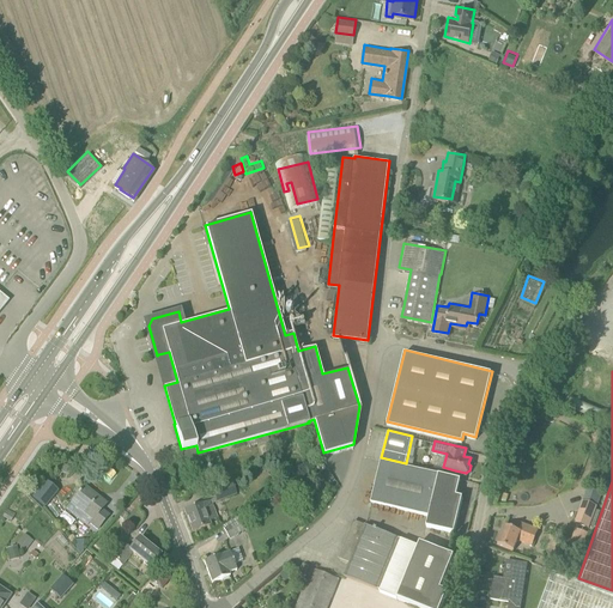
[(439,472),(406,463),(381,457),(371,499),(429,514),(426,524),(454,532),(462,497),(457,494),(461,478),(439,473),(439,472)]
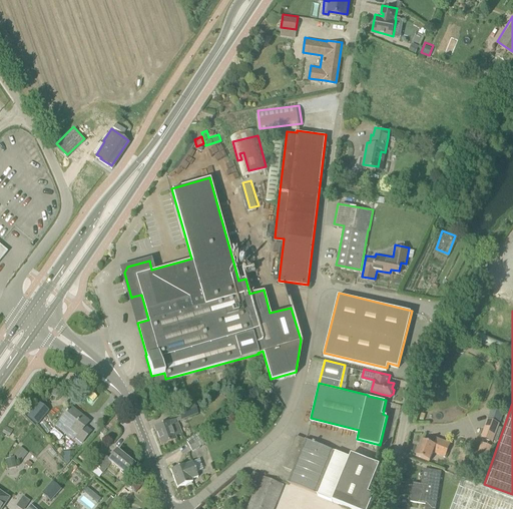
[(38,400),(28,413),(38,420),(47,408),(38,400)]
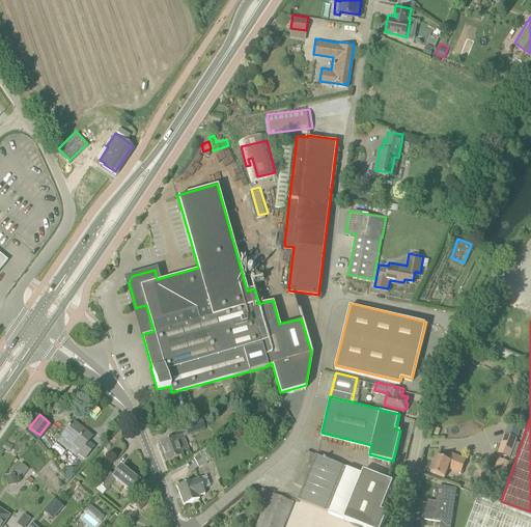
[(184,421),(188,433),(204,425),(200,415),(184,421)]
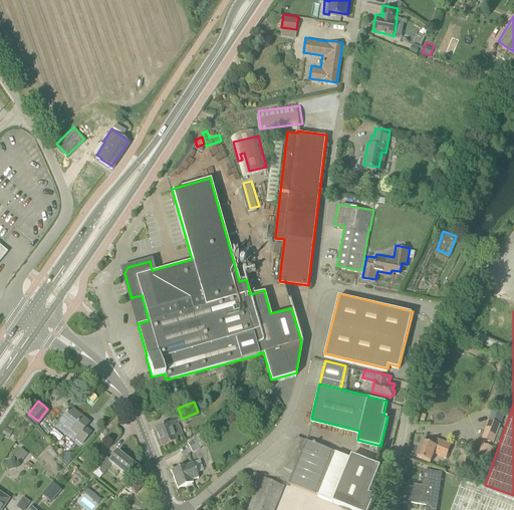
[(78,434),(76,437),(82,442),(91,430),(85,425),(89,420),(70,405),(59,420),(78,434)]
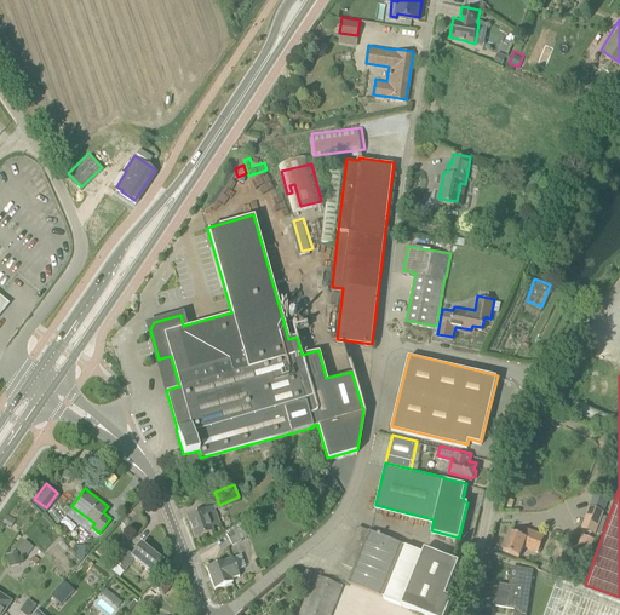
[(604,506),(608,494),(595,489),(591,501),(604,506)]
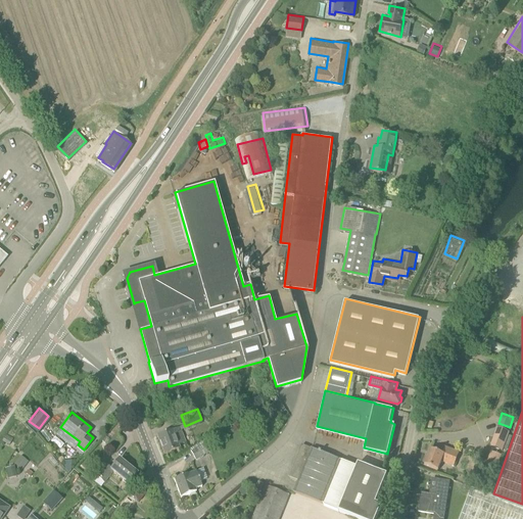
[(157,433),(164,452),(179,445),(178,441),(185,439),(180,425),(157,433)]
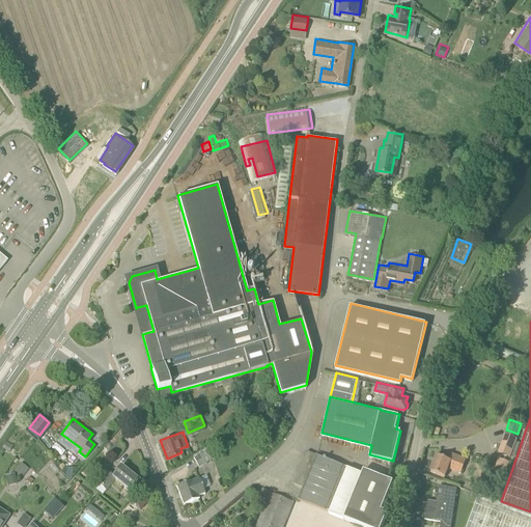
[(516,435),(504,432),(497,450),(509,455),(516,435)]
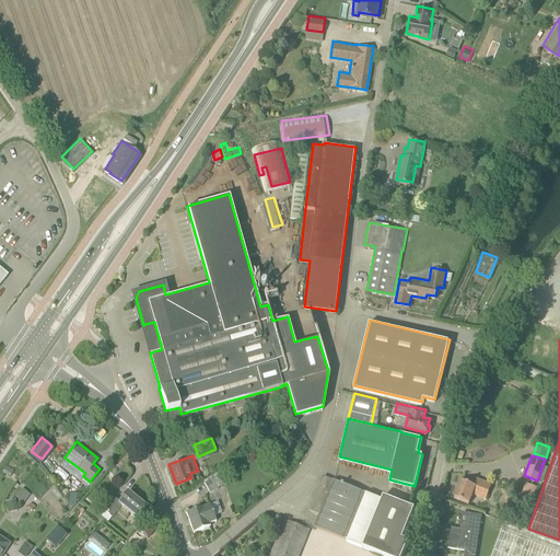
[(203,479),(208,486),(209,489),(225,481),(224,479),(220,472),(219,470),(203,479)]
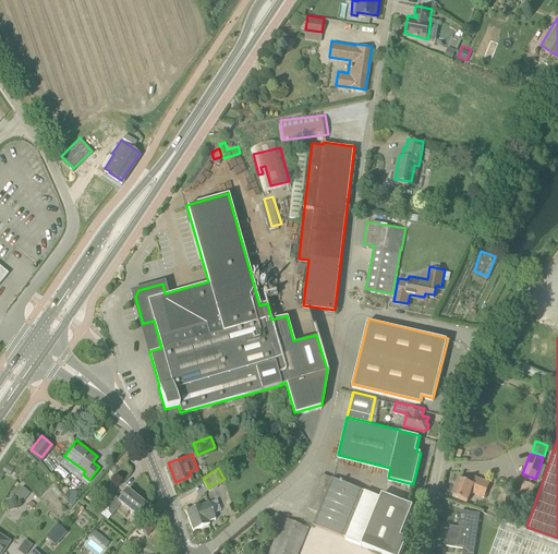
[(380,495),(364,488),(342,480),(343,479),(341,478),(340,479),(323,471),(308,506),(318,509),(313,522),(323,526),(347,534),(346,537),(362,543),(362,542),(390,553),(399,553),(407,537),(401,534),(413,504),(383,491),(380,495)]
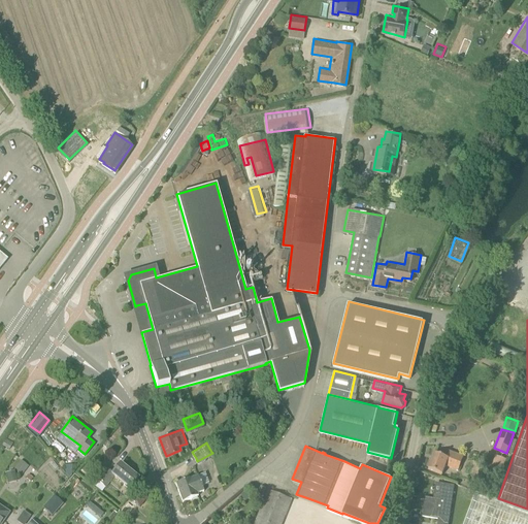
[(463,454),(454,450),(450,449),(447,455),(435,451),(429,466),(442,471),(446,463),(458,467),(463,454)]
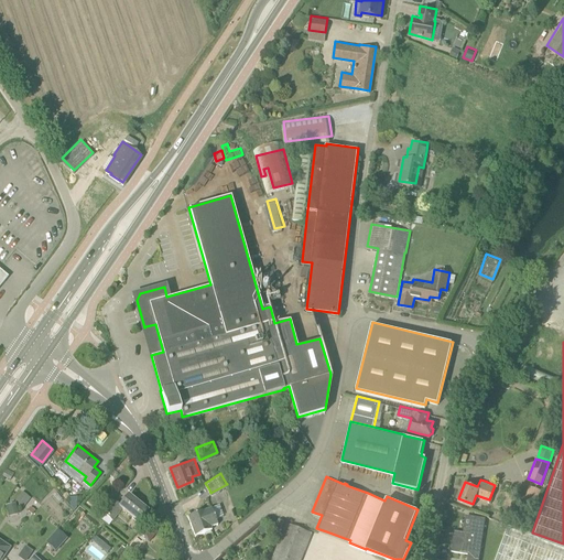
[(530,483),(528,492),(537,494),(539,486),(530,483)]
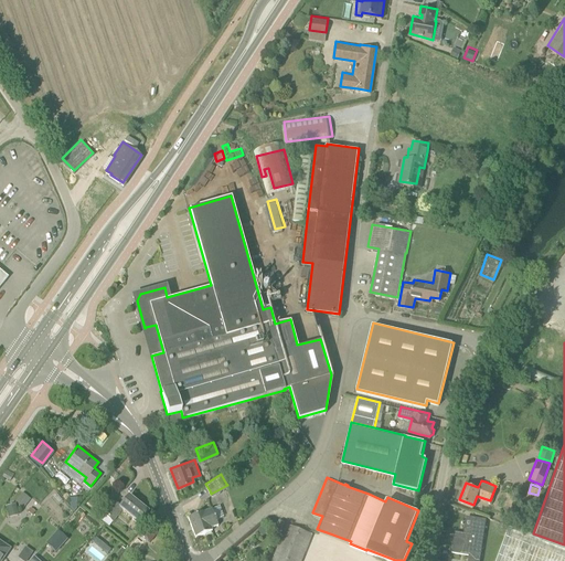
[(23,503),(30,495),(22,489),(16,497),(23,503)]
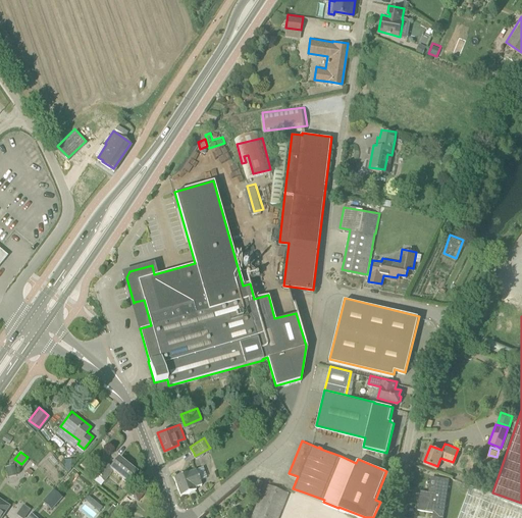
[(97,472),(105,479),(112,469),(127,480),(137,470),(119,456),(111,466),(105,462),(101,467),(97,472)]
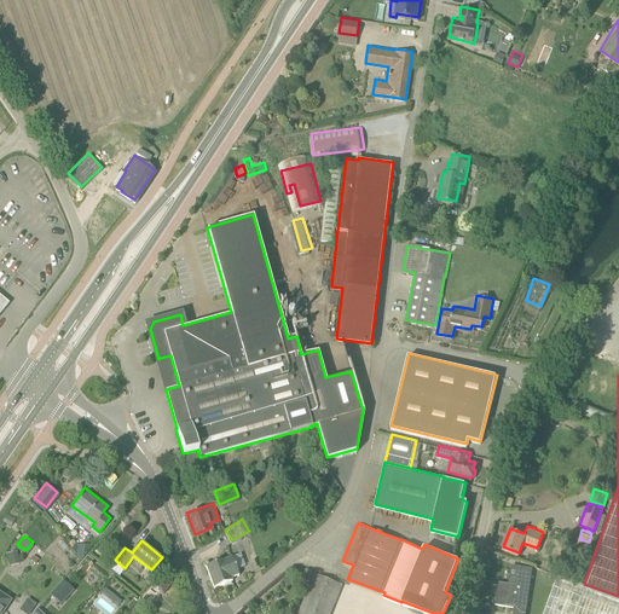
[(10,560),(18,559),(17,549),(9,550),(10,560)]
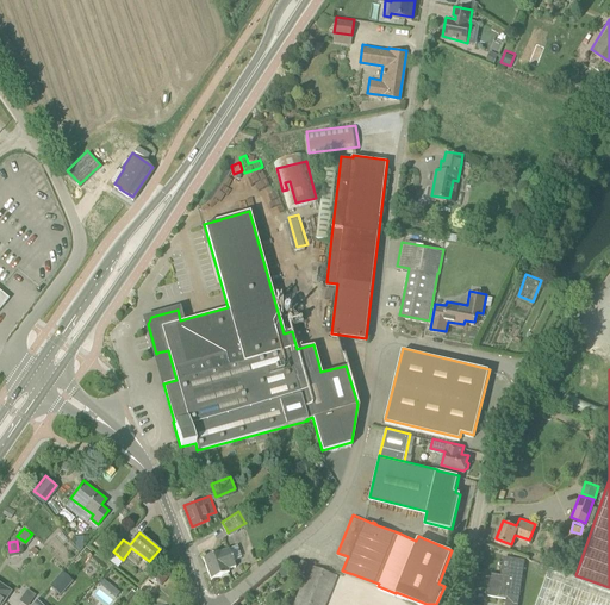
[(228,567),(235,563),(229,546),(203,555),(211,577),(229,569),(228,567)]
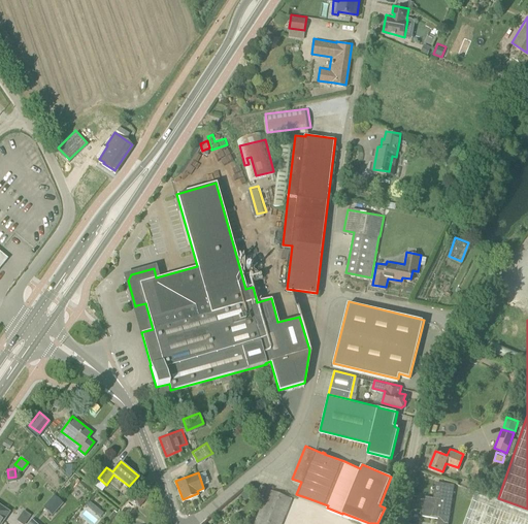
[(437,523),(448,523),(455,483),(442,481),(440,497),(426,495),(423,514),(438,516),(437,523)]
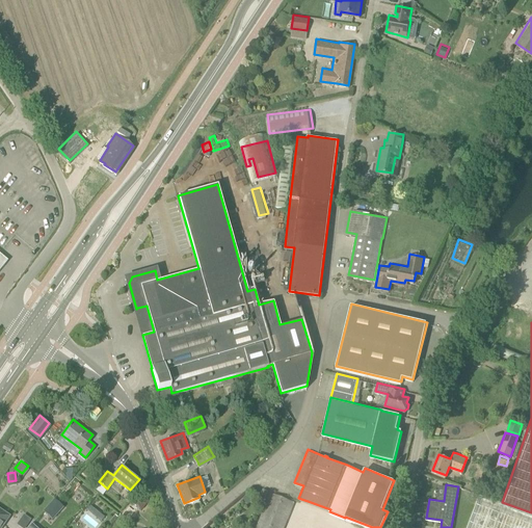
[(282,527),(290,509),(294,500),(270,491),(267,500),(255,527),(282,527)]
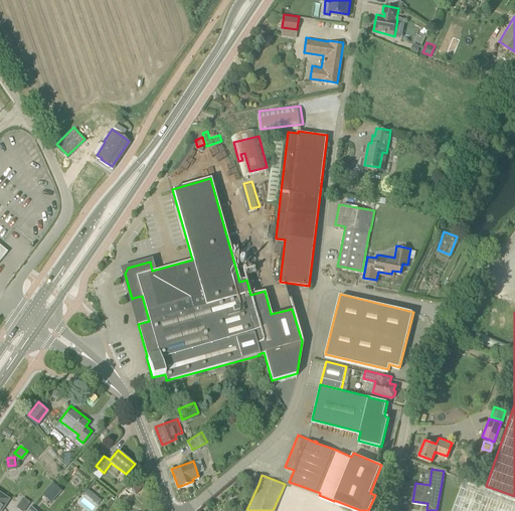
[(144,482),(137,476),(129,485),(137,491),(144,482)]
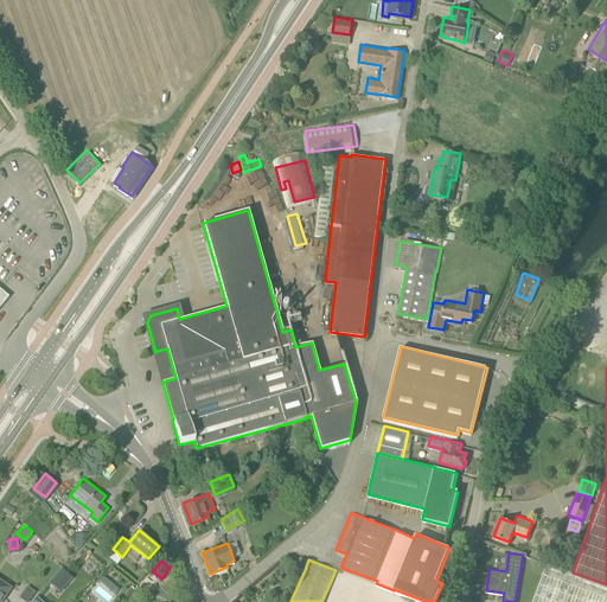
[(606,601),(606,584),(573,572),(548,563),(532,601),(606,601)]
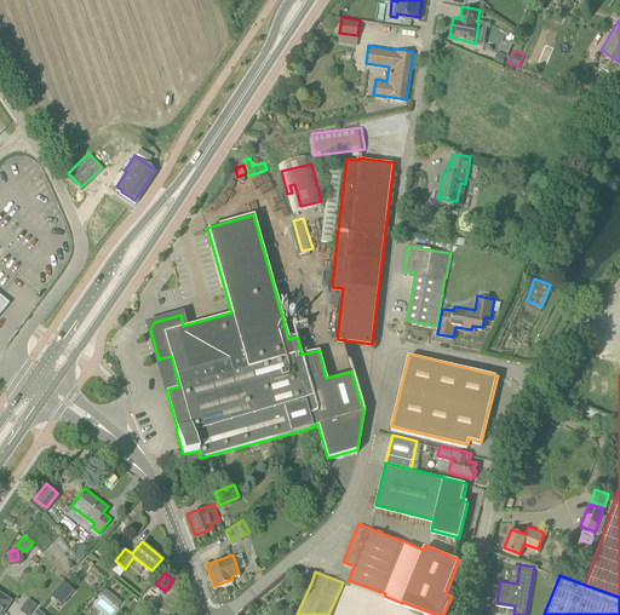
[(61,602),(74,587),(64,579),(51,593),(61,602)]
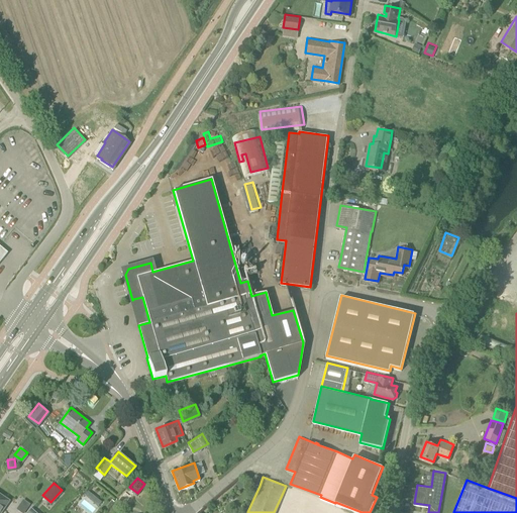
[(91,512),(102,500),(88,487),(77,499),(91,512)]
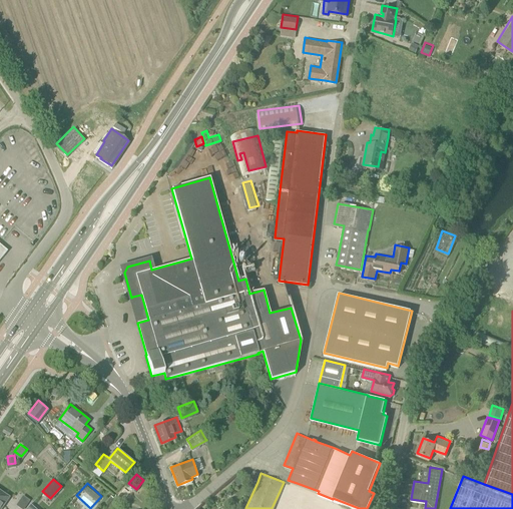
[(117,493),(123,498),(130,490),(124,485),(117,493)]
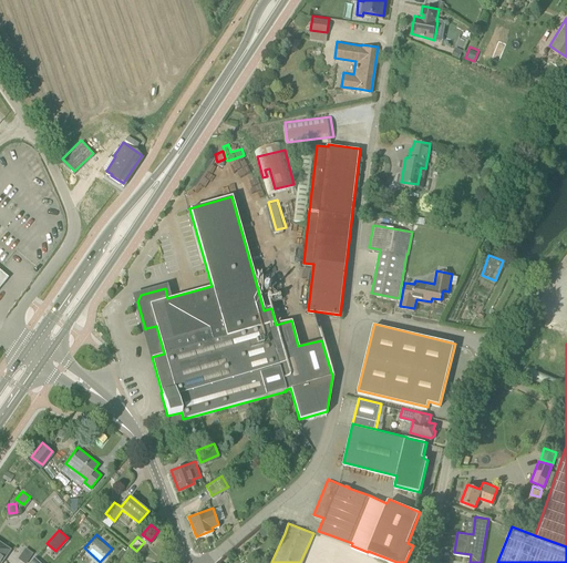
[(26,544),(18,555),(26,562),(34,551),(26,544)]
